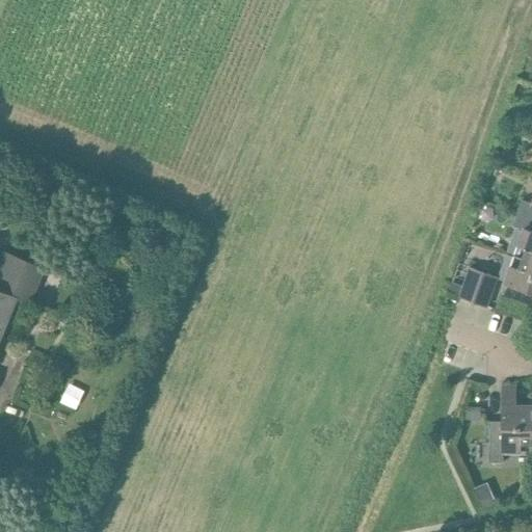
[(531,196),(530,203),(521,200),(516,212),(531,217),(531,196)]
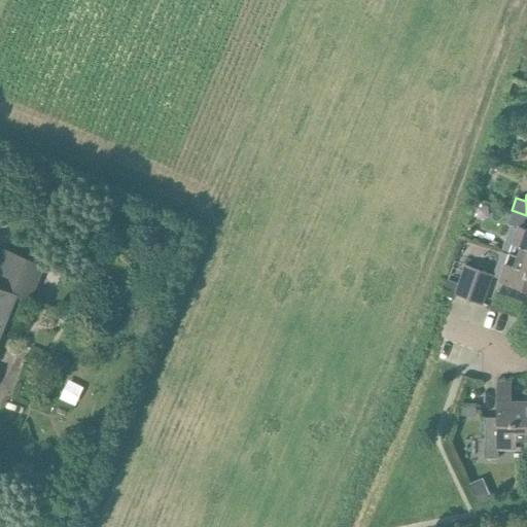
[(526,215),(512,210),(506,223),(517,225),(507,252),(526,258),(526,215)]
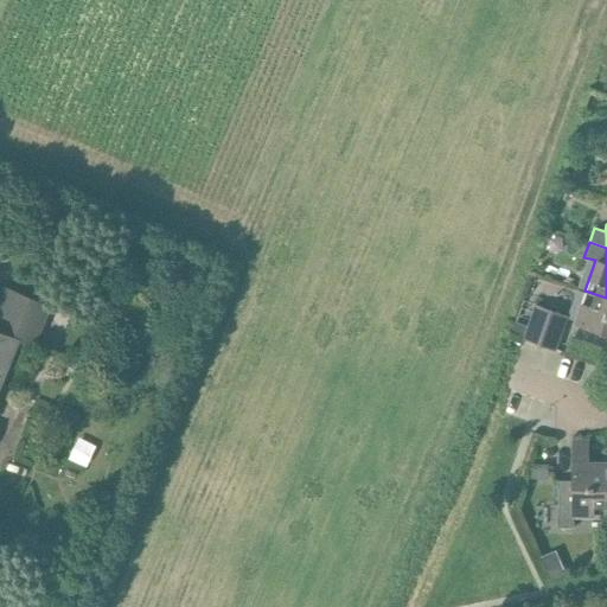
[(32,347),(48,307),(0,287),(0,389),(19,342),(32,347)]
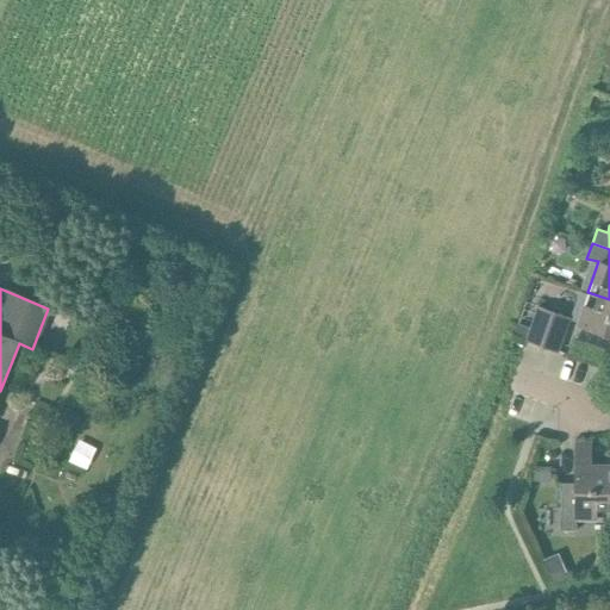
[(609,299),(587,292),(576,324),(609,335),(609,299)]
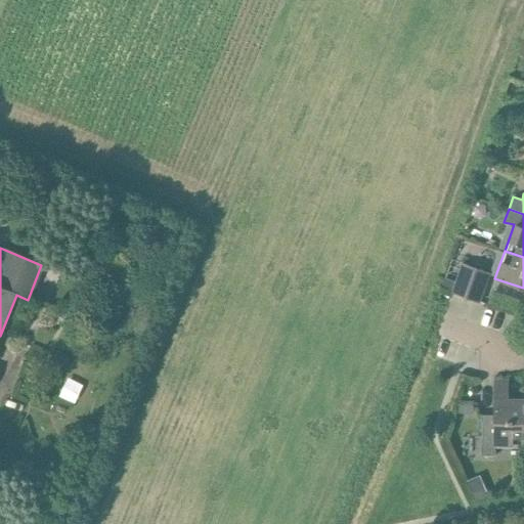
[(478,302),(478,301),(488,273),(461,263),(454,281),(450,292),(478,302)]
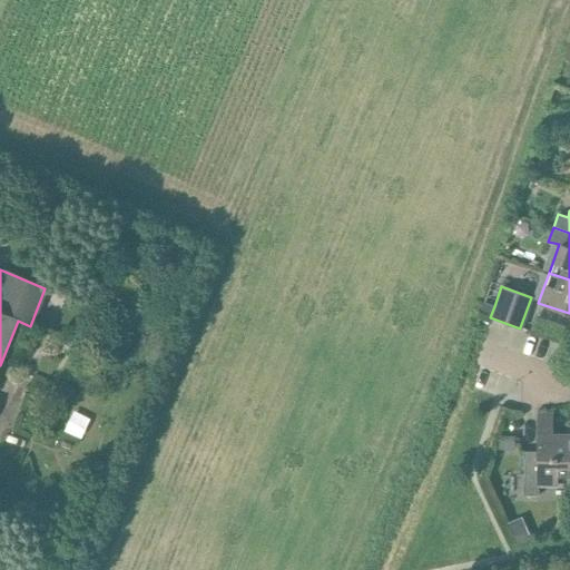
[(483,303),(480,314),(484,315),(490,317),(494,306),(483,303)]
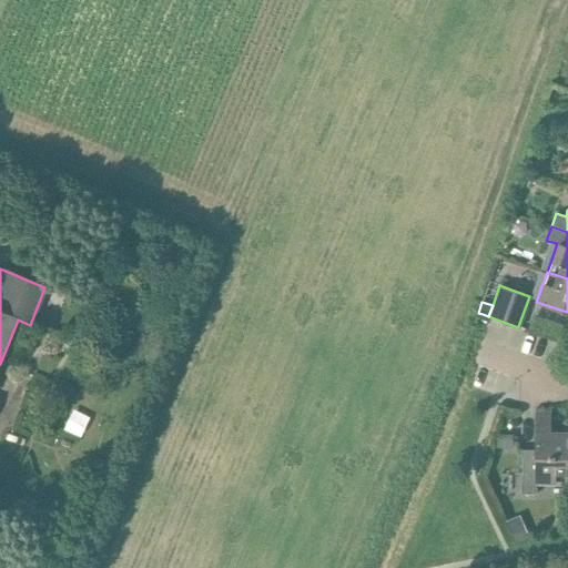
[(566,483),(567,432),(550,432),(550,412),(536,412),(535,433),(535,459),(521,459),(520,494),(537,493),(536,483),(566,483)]
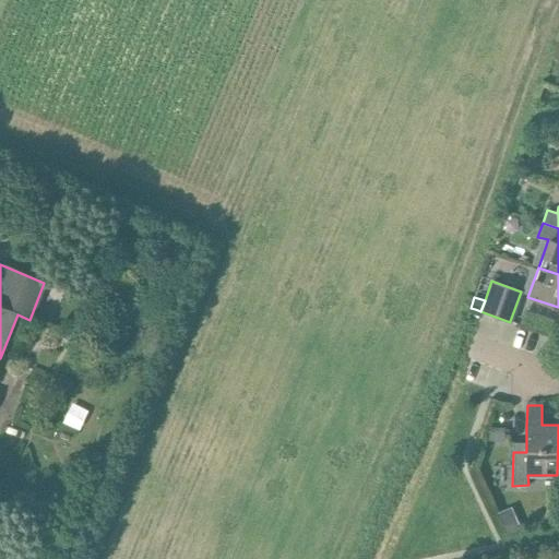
[(504,428),(488,428),(488,442),(504,442),(504,428)]
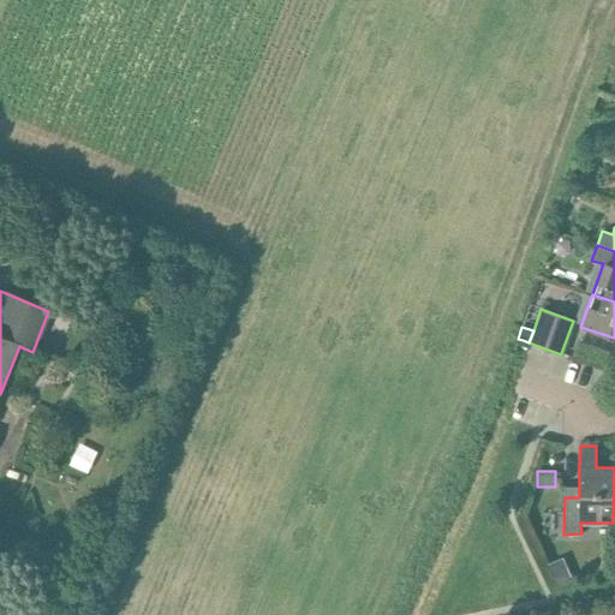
[(562,559),(545,566),(557,592),(573,585),(562,559)]
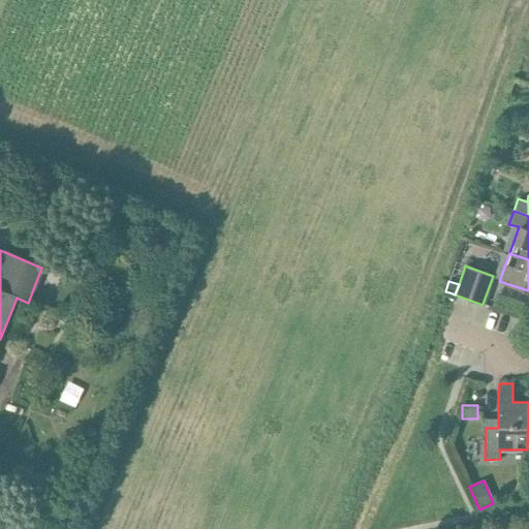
All buildings are outlined.
